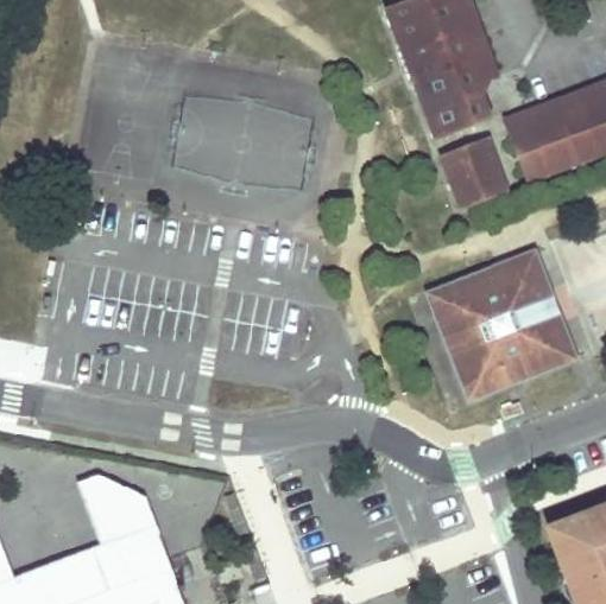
[(408,0),(385,10),(435,141),(462,131),(496,119),(490,105),(486,94),(493,81),(490,72),(485,58),(472,24),(462,0),(408,0)]
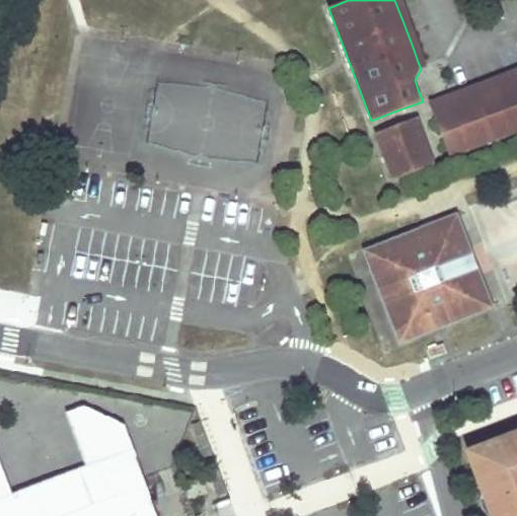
[(394,0),(402,20),(414,50),(418,62),(421,69),(429,66),(427,61),(403,0),(394,0)]
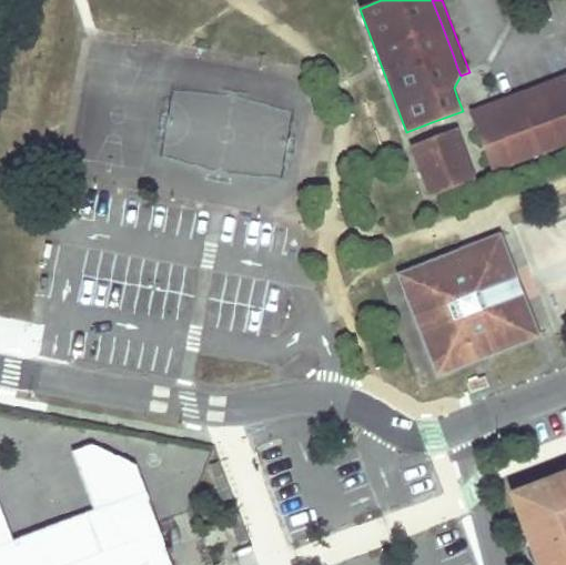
[(505,96),(472,109),(475,120),(496,111),(526,99),(565,83),(565,72),(557,77),(505,96)]
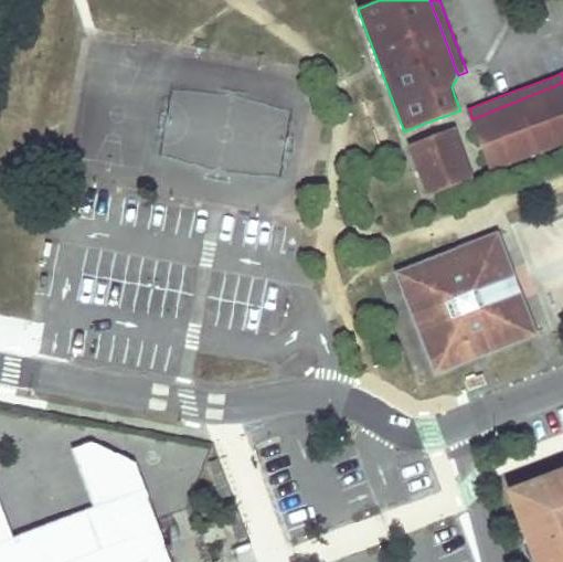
[(494,110),(473,119),(491,171),(513,163),(543,152),(562,145),(562,83),(523,98),(494,110)]
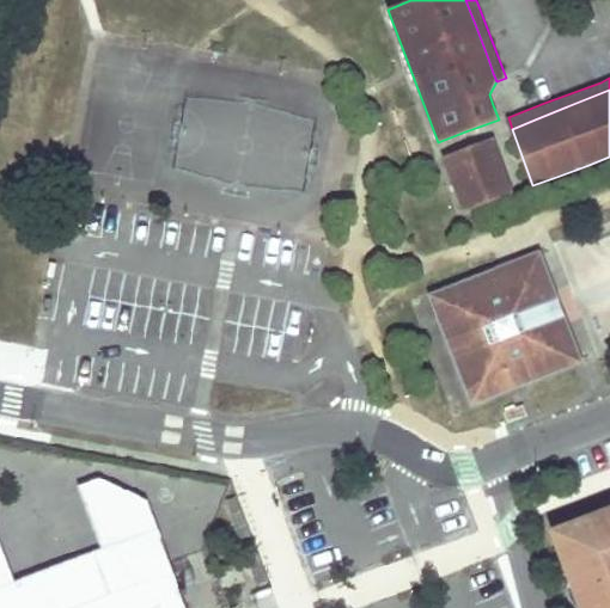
[(494,136),(441,157),(463,213),(516,191),(494,136)]
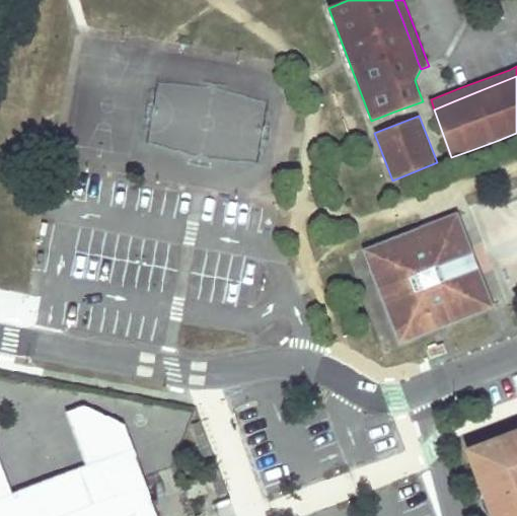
[(365,245),(399,334),(476,304),(475,301),(478,300),(477,297),(481,296),(479,294),(483,292),(474,271),(472,264),(469,266),(466,258),(463,250),(466,248),(465,245),(456,222),(453,223),(451,219),(447,221),(446,218),(442,220),(441,217),(423,223),(365,245)]
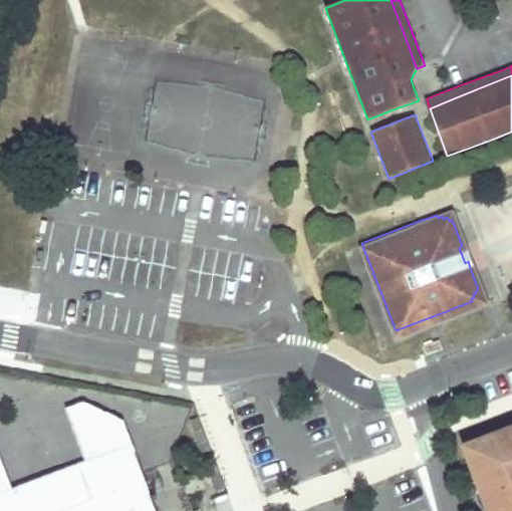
[(439,337),(423,344),(426,354),(443,348),(439,337)]
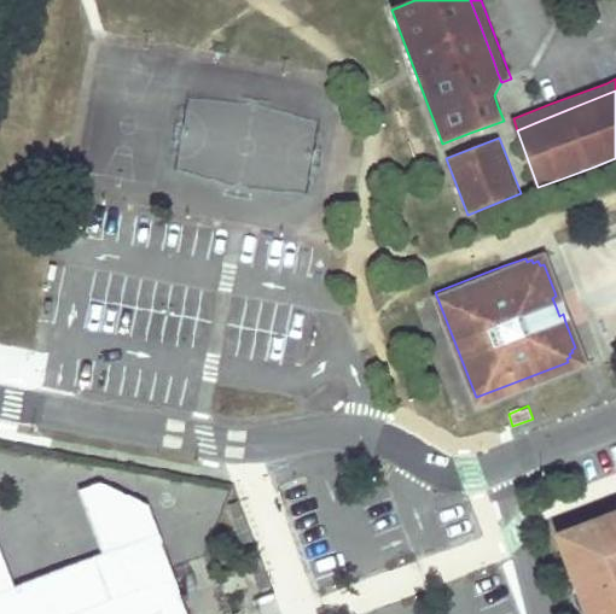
[(98,480),(79,489),(102,553),(117,547),(120,555),(161,541),(147,502),(98,480)]
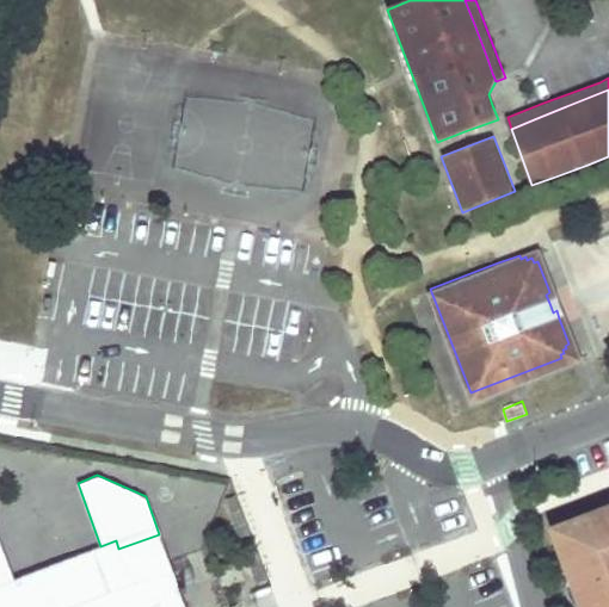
[(262,561),(238,491),(226,496),(257,581),(268,577),(262,561)]
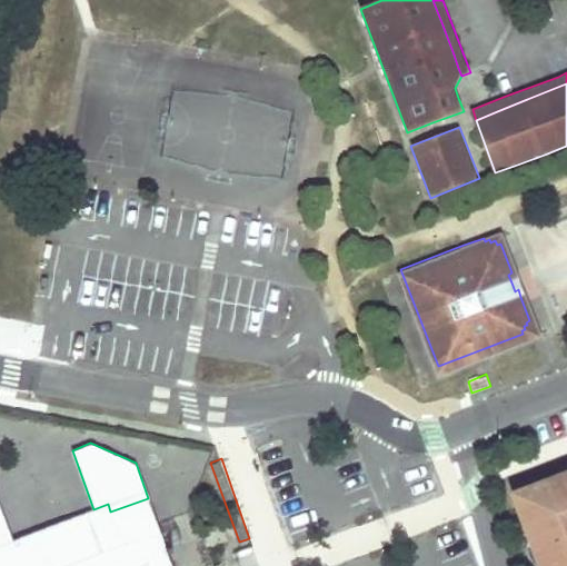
[(566,470),(505,494),(531,565),(566,565),(566,470)]
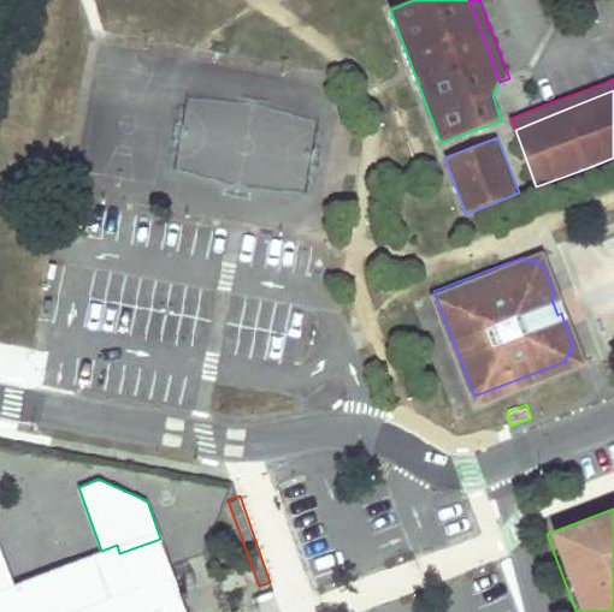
[(0,548),(0,611),(187,611),(179,592),(176,582),(173,574),(170,564),(160,539),(119,553),(117,545),(101,551),(12,583),(0,548)]
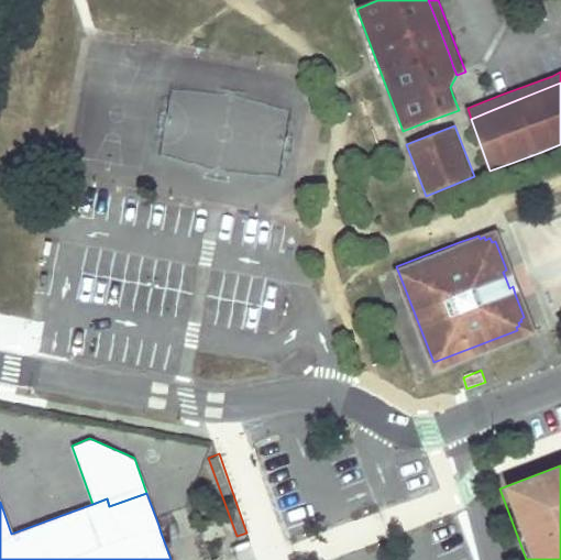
[(180,535),(175,518),(158,525),(161,533),(164,541),(180,535)]
